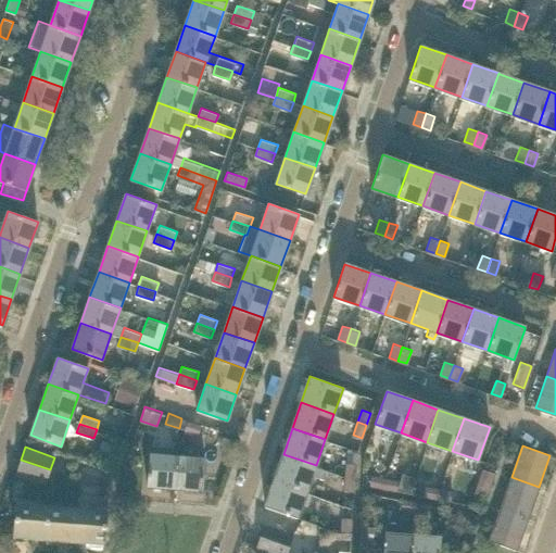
[(175,488),(177,456),(150,454),(147,486),(175,488)]
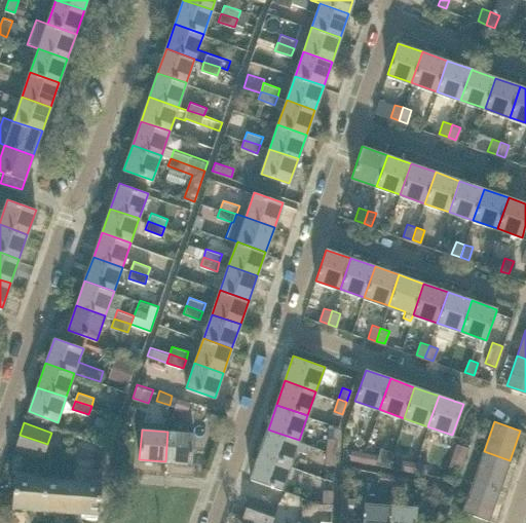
[(309,444),(299,440),(268,430),(259,453),(290,464),(296,449),(306,452),(309,444)]
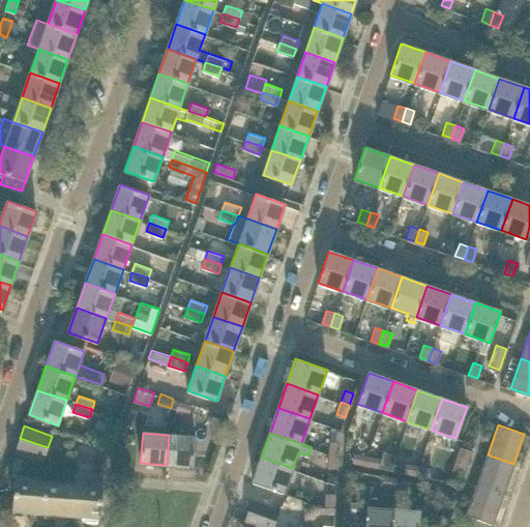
[(193,467),(196,437),(169,435),(167,465),(193,467)]
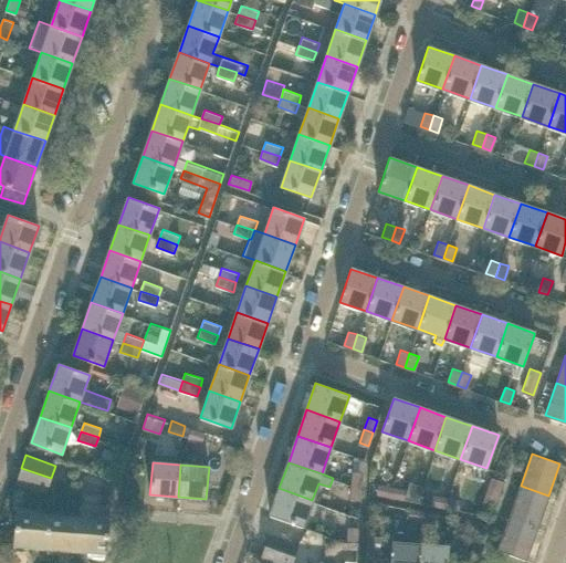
[(46,491),(51,478),(21,468),(17,481),(46,491)]
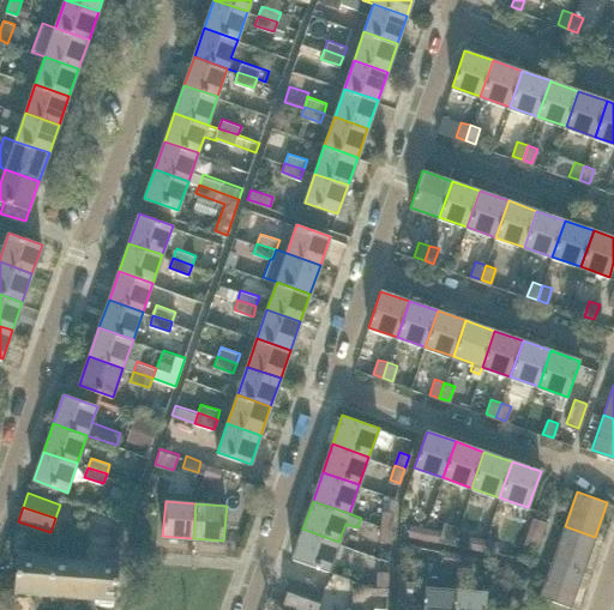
[(381,525),(392,525),(393,511),(383,509),(381,525)]
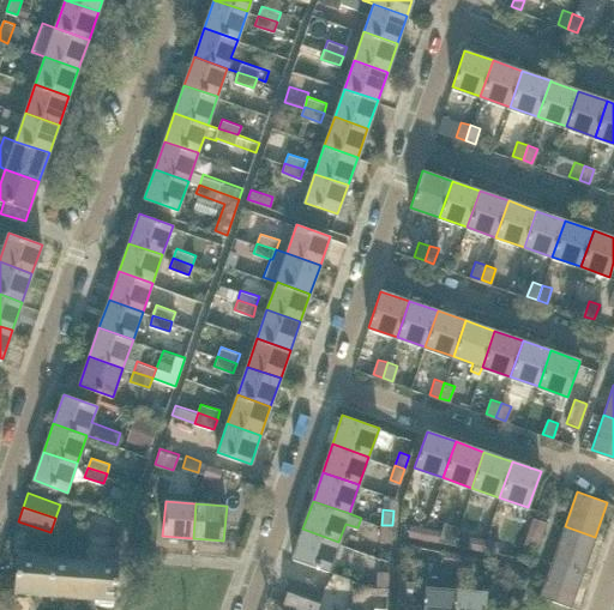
[(463,531),(467,514),(451,511),(447,527),(463,531)]
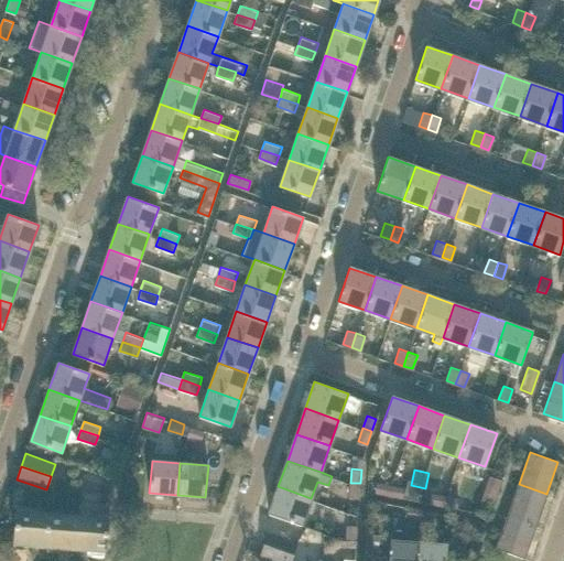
[(490,513),(501,479),(490,475),(479,508),(490,513)]
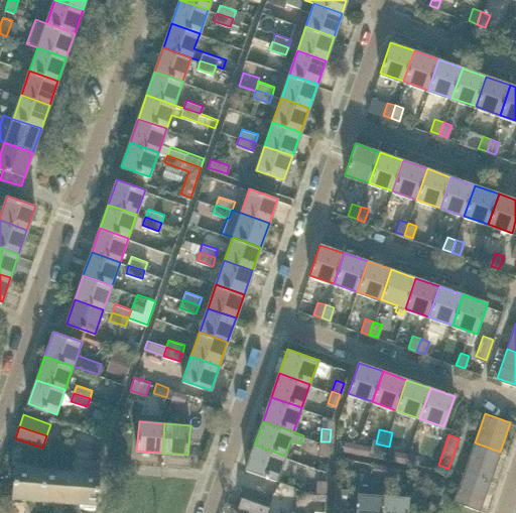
[(101,459),(102,441),(94,438),(92,458),(101,459)]
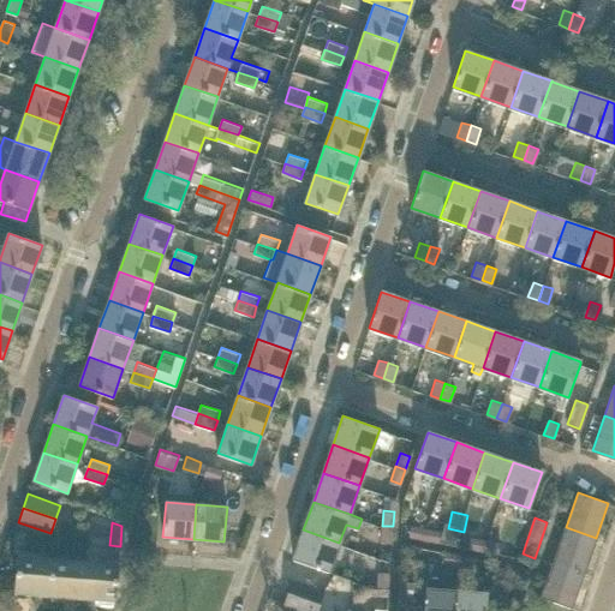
[(424,538),(427,528),(411,525),(410,535),(424,538)]
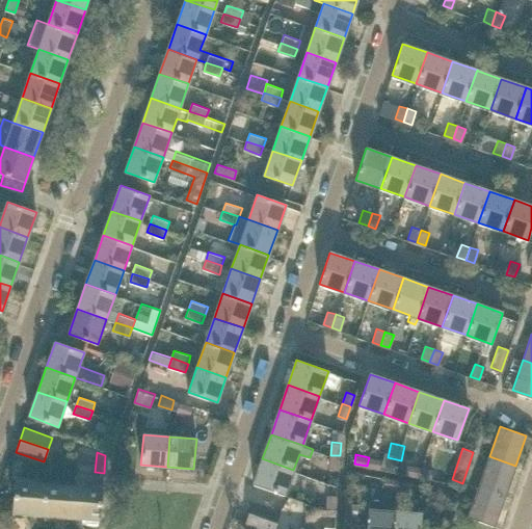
[(339,469),(340,455),(330,455),(329,469),(339,469)]
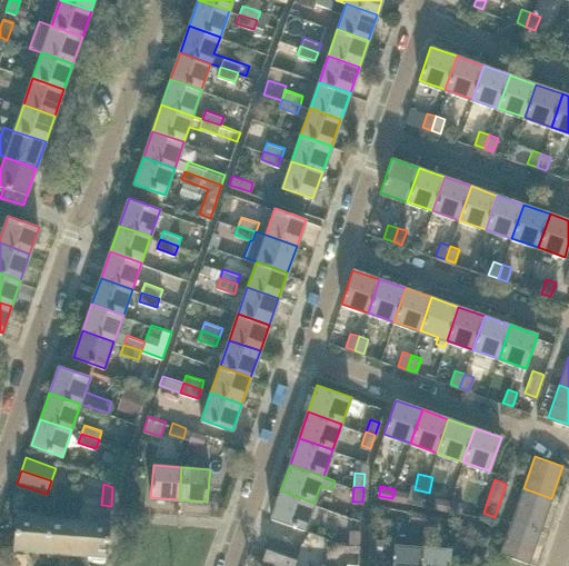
[(540,529),(551,498),(523,488),(512,519),(540,529)]
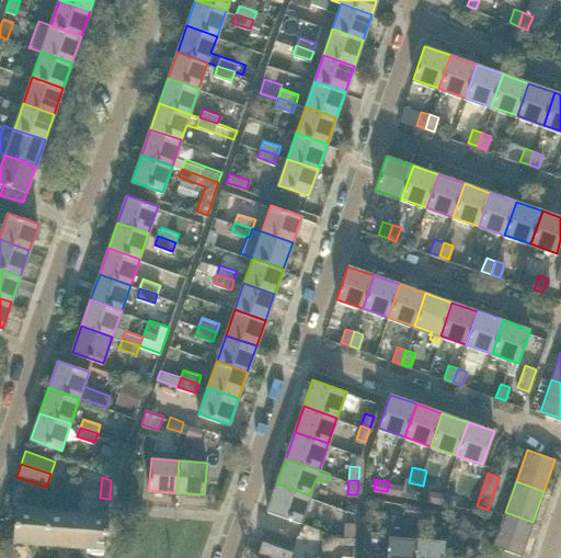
[(389,482),(387,491),(400,494),(402,485),(389,482)]
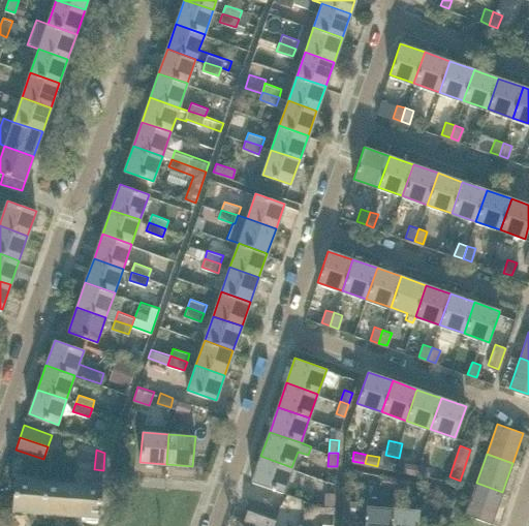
[(283,492),(291,467),(260,456),(252,481),(283,492)]
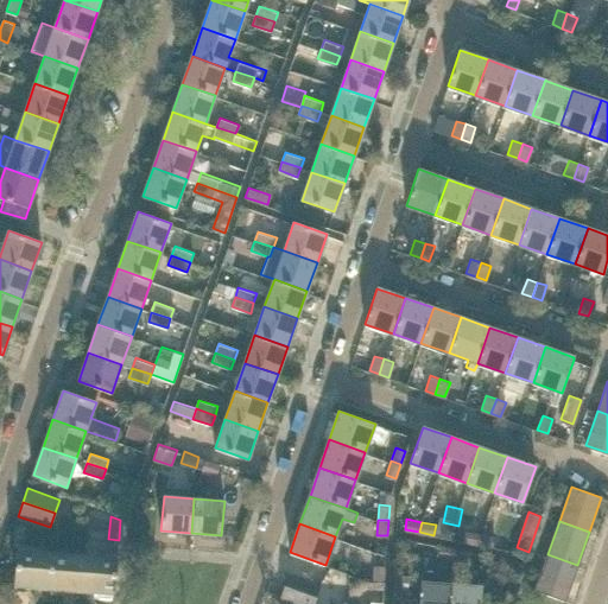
[(477,544),(480,533),(466,531),(463,541),(477,544)]
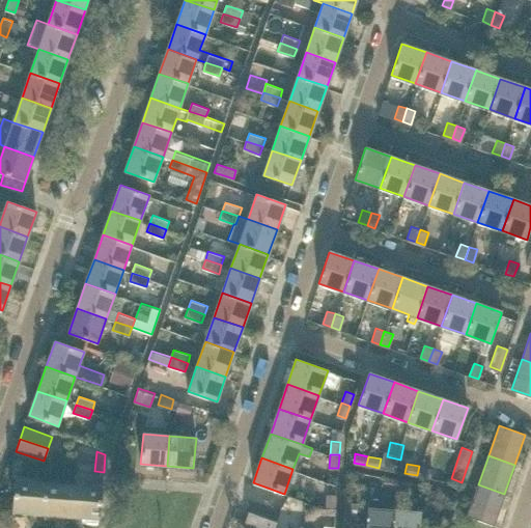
[(419,466),(417,475),(430,477),(431,469),(419,466)]
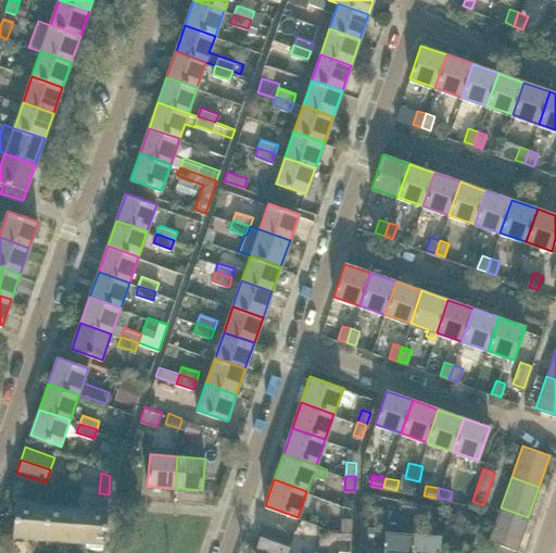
[(414,511),(416,502),(402,499),(401,508),(414,511)]
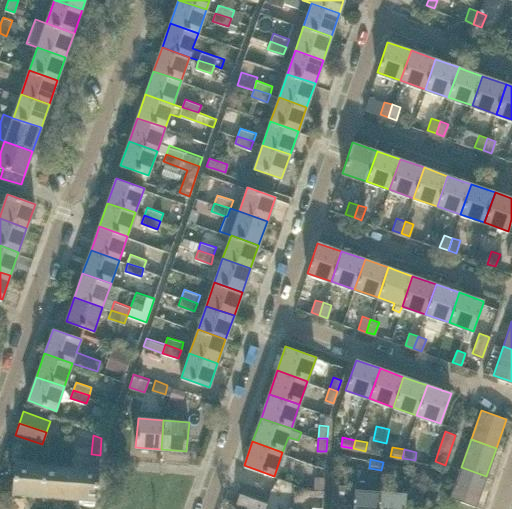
[(394,473),(396,464),(383,462),(381,470),(394,473)]
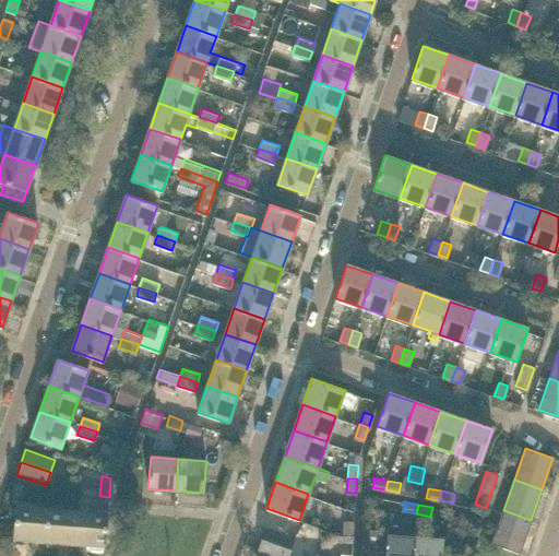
[(45,541),(47,509),(16,506),(14,539),(45,541)]
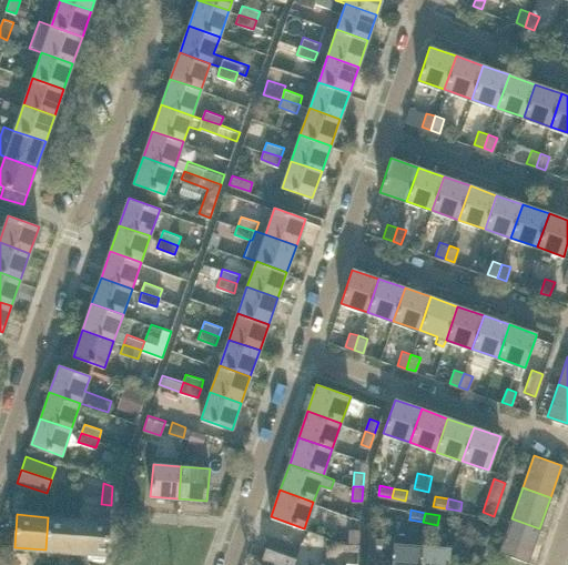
[(75,553),(78,520),(48,517),(46,550),(75,553)]
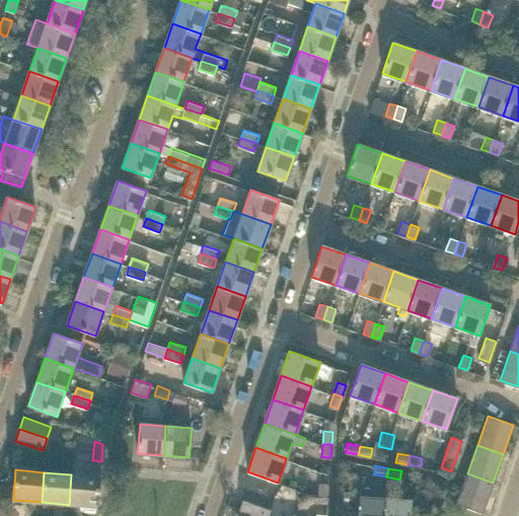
[(483,512),(493,483),(467,473),(457,503),(483,512)]
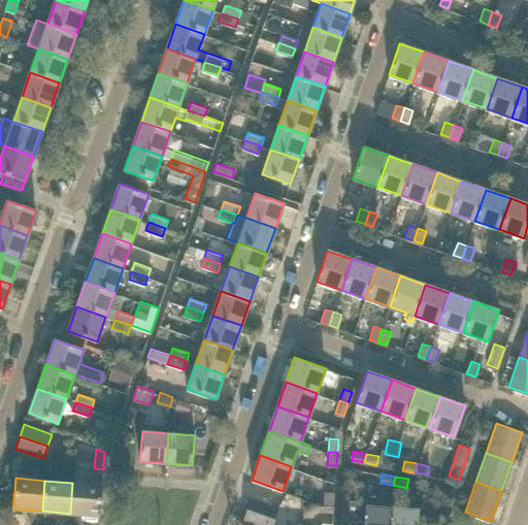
[(99,516),(101,485),(72,483),(70,514),(99,516)]
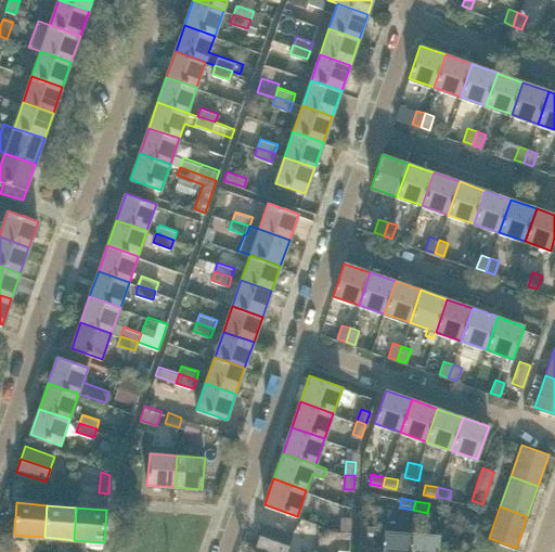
[(350,530),(351,517),(341,516),(340,530),(350,530)]
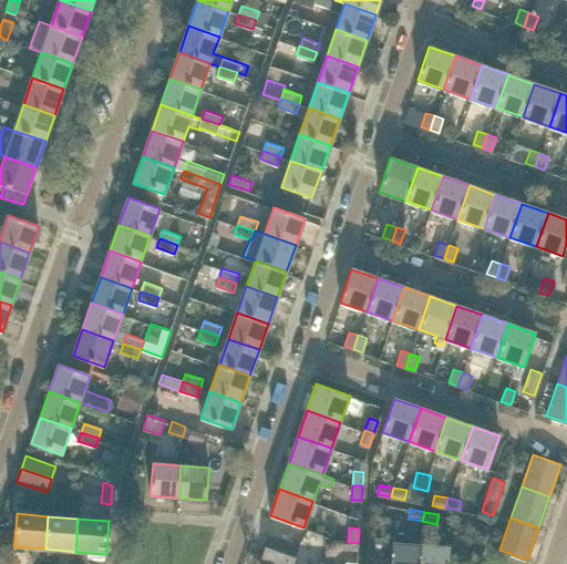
[(296,555),(299,544),(270,534),(266,545),(296,555)]
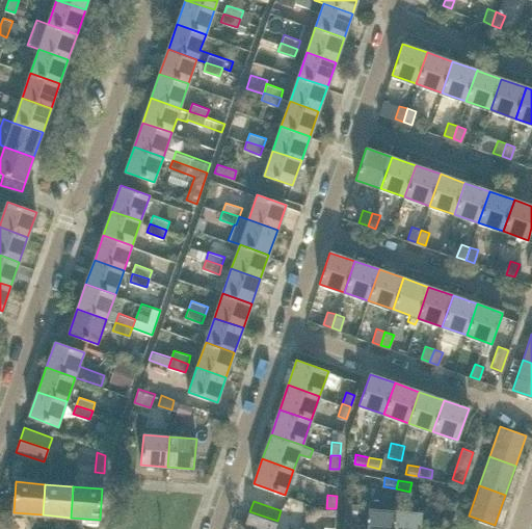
[(358,521),(360,503),(346,502),(345,520),(358,521)]
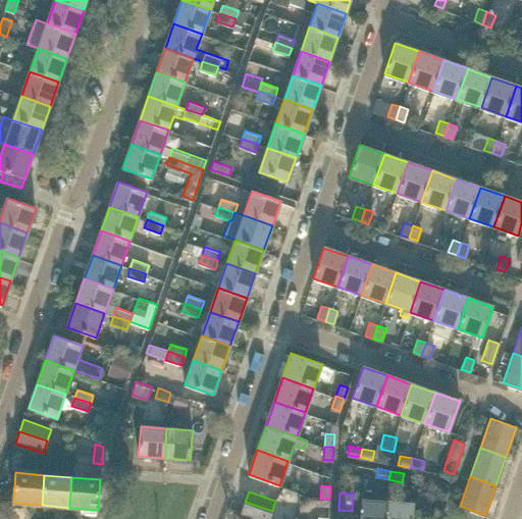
[(385,518),(387,502),(362,500),(360,518),(385,518)]
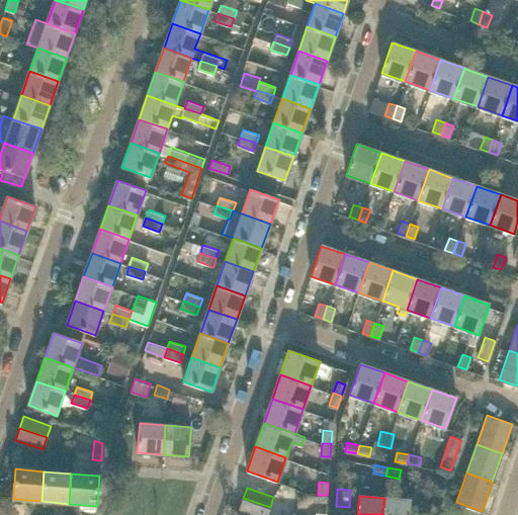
[(251,514),(266,514),(270,507),(243,498),(239,511),(251,514)]
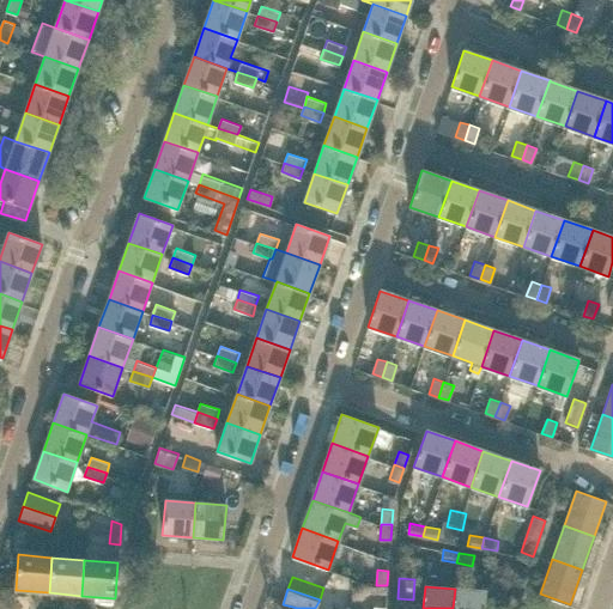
[(484,608),(485,591),(455,589),(453,608),(484,608)]
